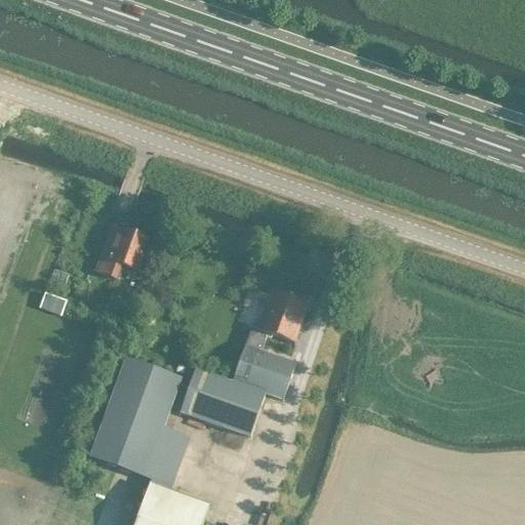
[(142,255),(139,254),(146,237),(111,227),(94,272),(116,280),(121,267),(133,271),(136,265),(137,265),(142,255)]
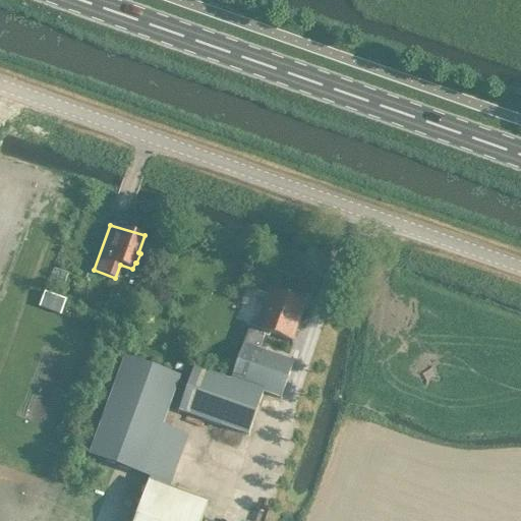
[(68,299),(72,283),(50,277),(45,293),(68,299)]
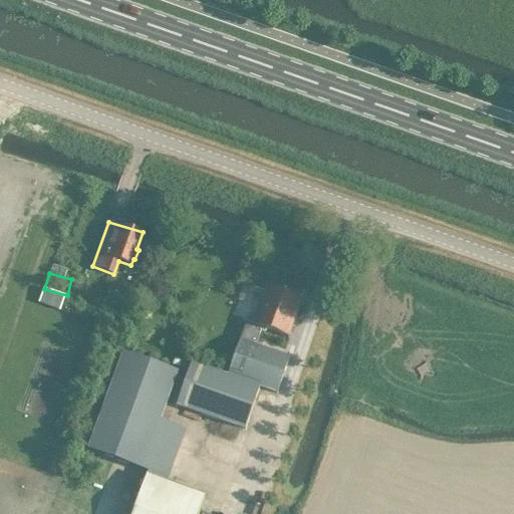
[(286,335),(300,297),(265,285),(252,322),(245,320),(227,370),(226,372),(191,361),(175,404),(244,427),(257,387),(275,392),(288,356),(254,343),(260,326),(286,335)]
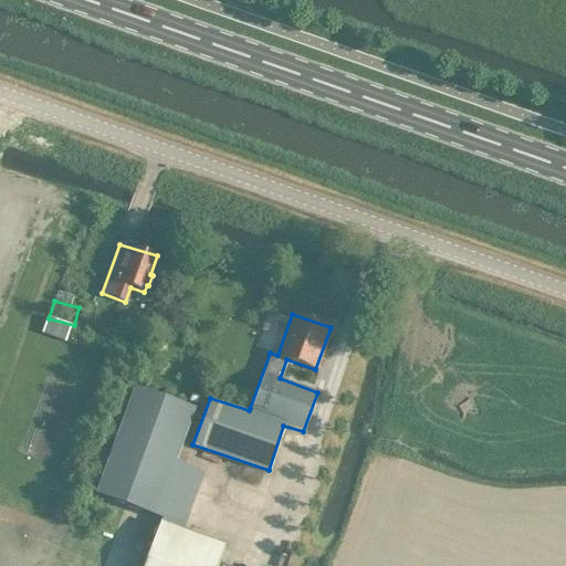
[(95,493),(185,524),(203,470),(176,460),(195,408),(134,386),(95,493)]
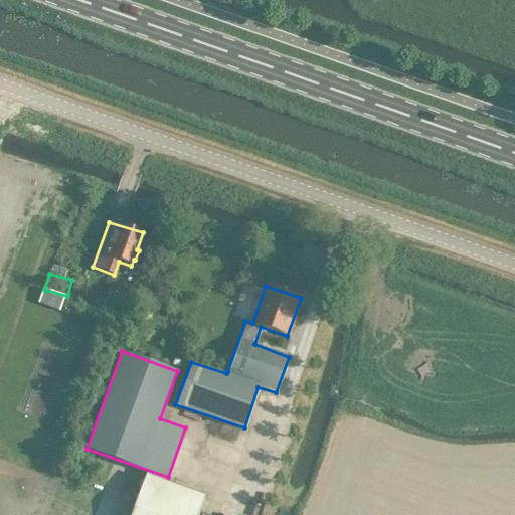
[(131,514),(196,514),(204,495),(146,474),(131,514)]
